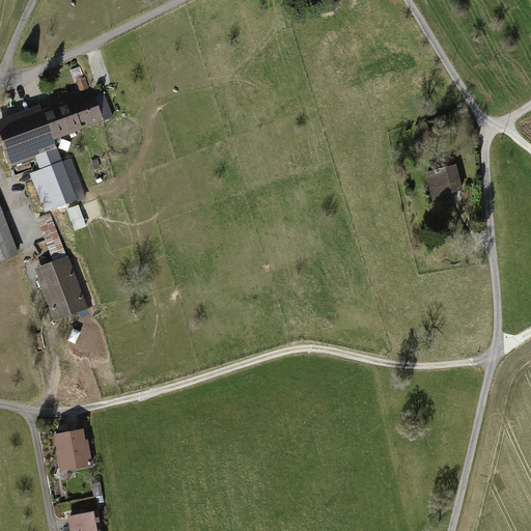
[(39,108),(0,122),(0,134),(14,168),(36,159),(56,210),(87,198),(72,159),(63,163),(55,142),(83,132),(80,126),(86,123),(88,128),(105,121),(93,93),(61,106),(42,113),(39,108)]
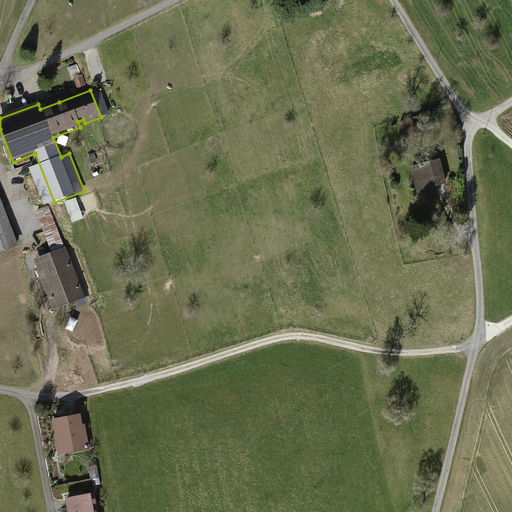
[(440,161),(411,169),(417,192),(435,187),(446,185),(440,161)]
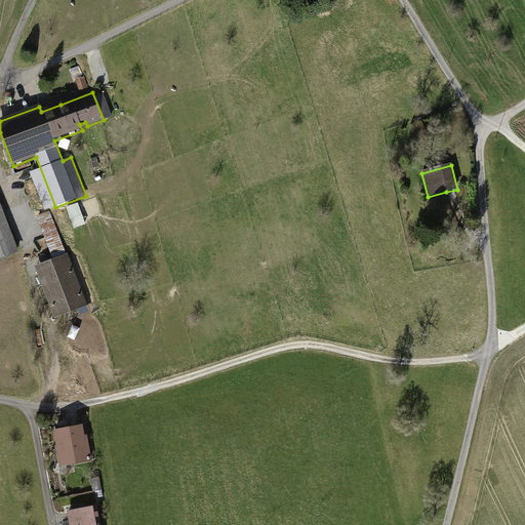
[(0,204),(0,259),(19,252),(0,204)]
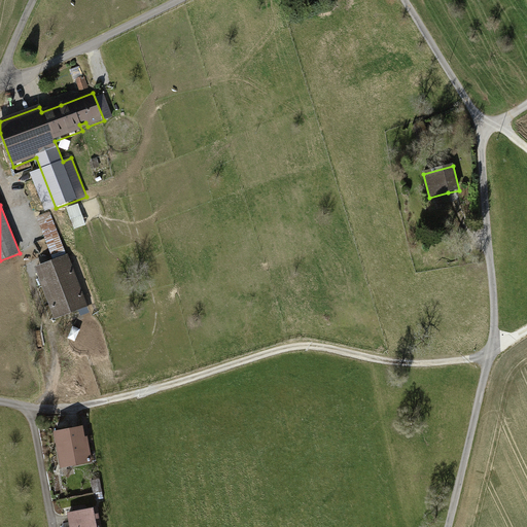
[(75,232),(88,227),(79,205),(67,209),(75,232)]
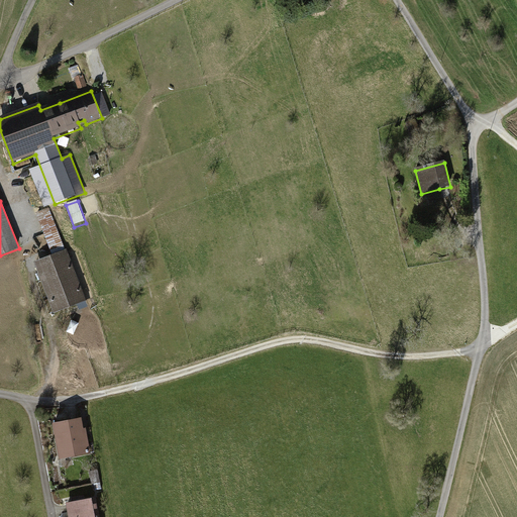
[(67,252),(34,265),(54,313),(86,301),(67,252)]
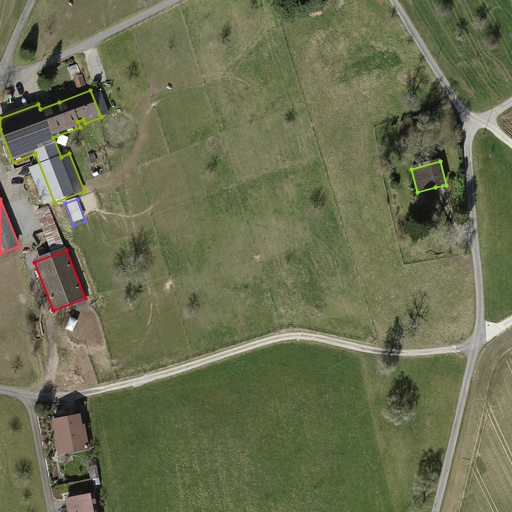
[(80,415),(52,420),(58,455),(89,450),(85,426),(82,427),(80,415)]
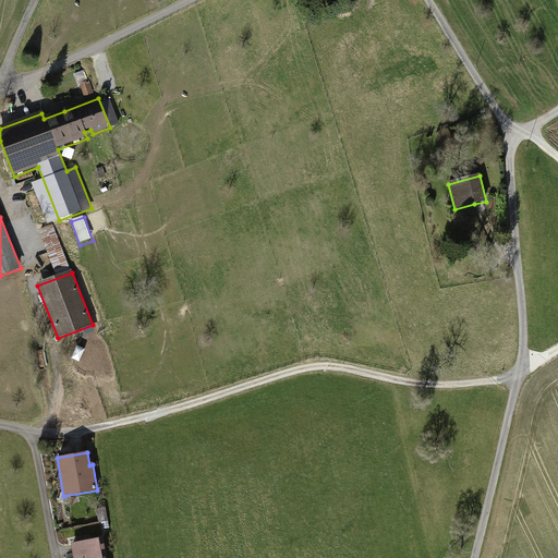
[(105,507),(96,509),(99,523),(101,523),(102,530),(109,529),(105,507)]
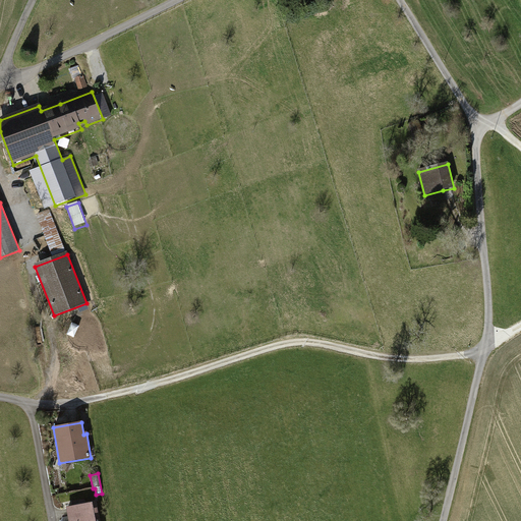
[(100,520),(97,502),(66,507),(67,520),(100,520)]
